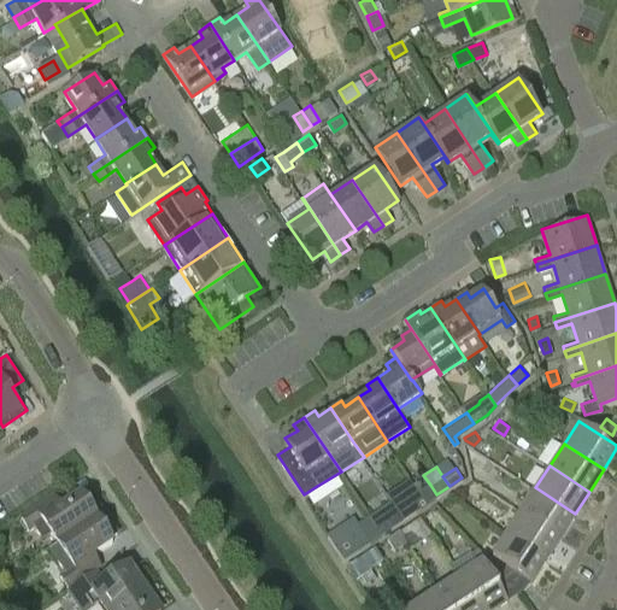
[(575,514),(535,487),(521,509),(560,535),(575,514)]
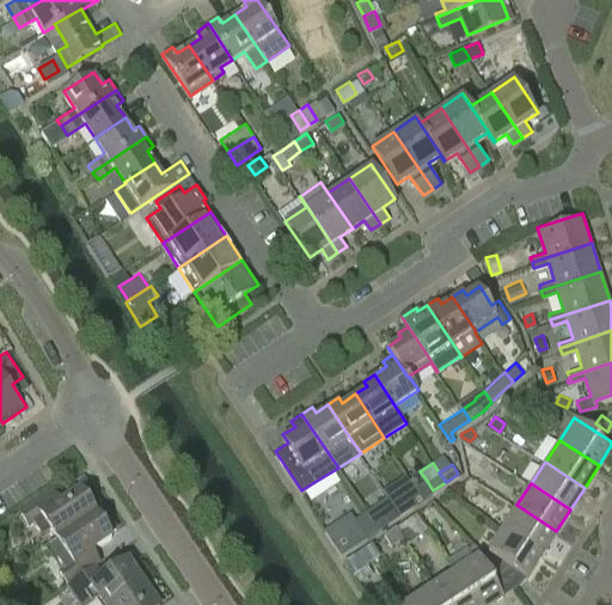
[(49,543),(105,505),(91,486),(84,490),(81,487),(56,503),(47,492),(22,508),(31,521),(34,520),(42,533),(54,526),(59,533),(48,542),(49,543)]
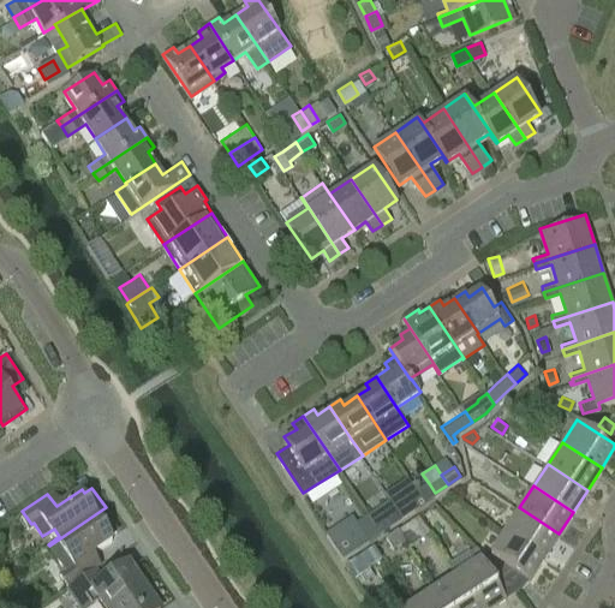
[(398,493),(392,498),(402,514),(416,507),(406,493),(398,493)]
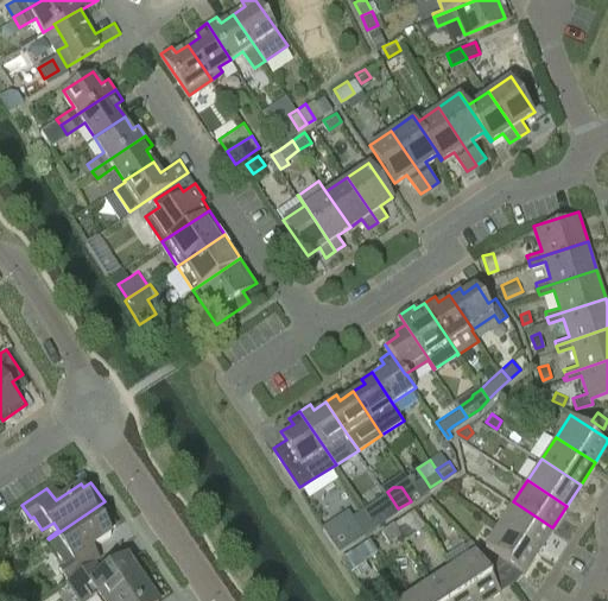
[(387,492),(385,489),(373,498),(379,507),(385,518),(398,508),(387,492)]
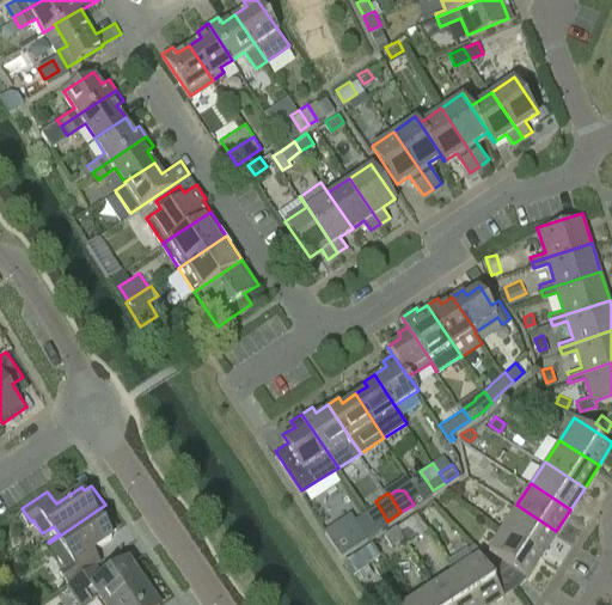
[(118,524),(105,505),(49,543),(63,564),(59,568),(67,582),(66,584),(101,560),(93,548),(112,533),(110,530),(118,524)]
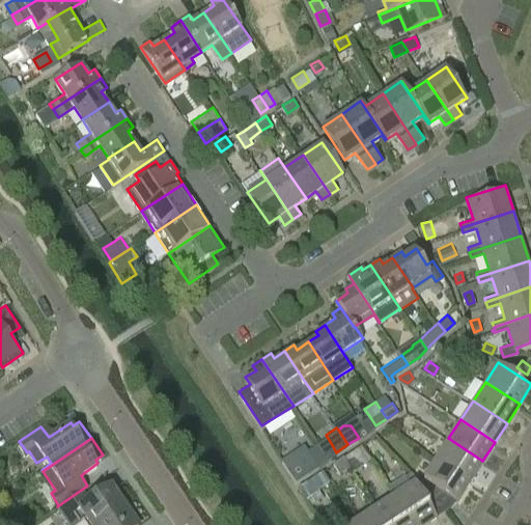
[(482,461),(448,438),(436,457),(471,479),(482,461)]
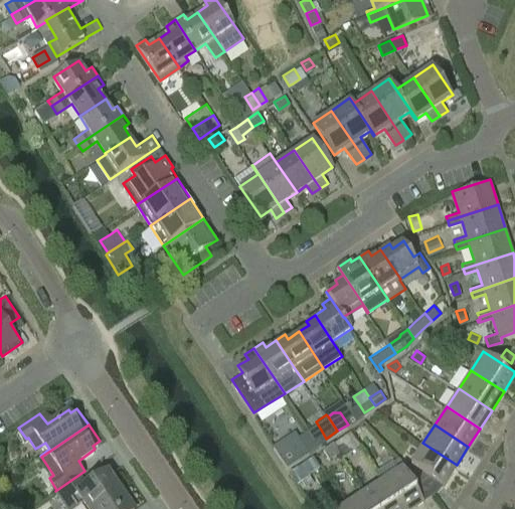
[(334,442),(340,451),(343,456),(351,450),(351,449),(359,443),(350,430),(334,442)]
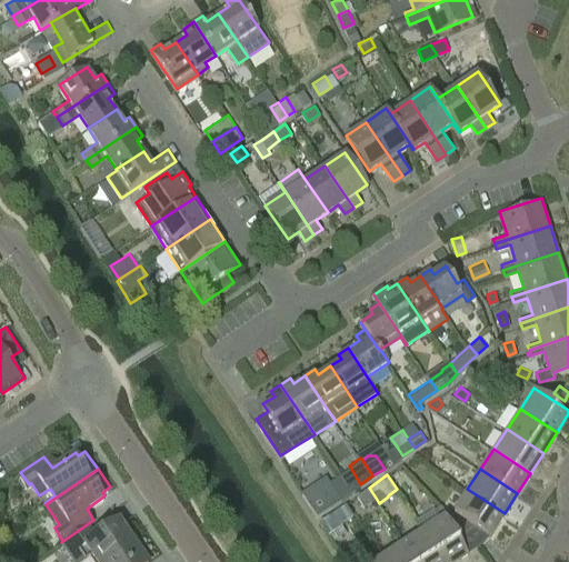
[(329,504),(341,497),(335,487),(323,494),(329,504)]
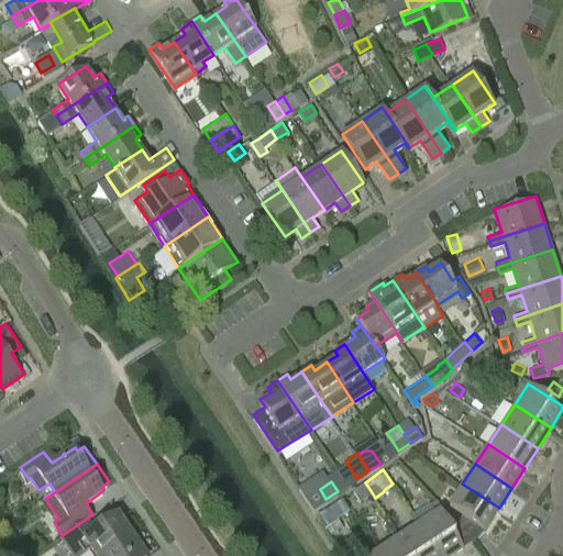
[(372,492),(365,482),(364,481),(353,489),(361,500),(372,492)]
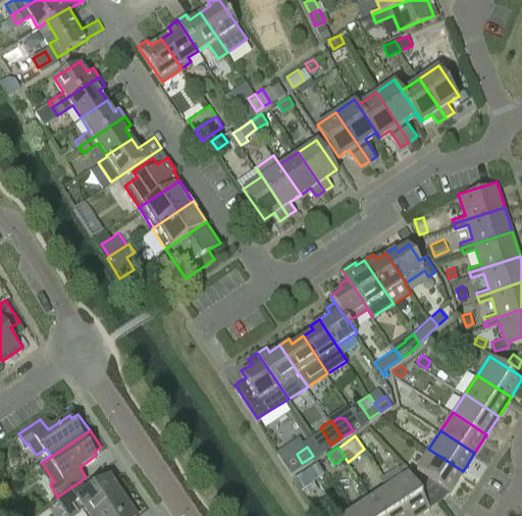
[(463,471),(428,449),(416,468),(412,470),(425,484),(431,478),(450,491),(463,471)]
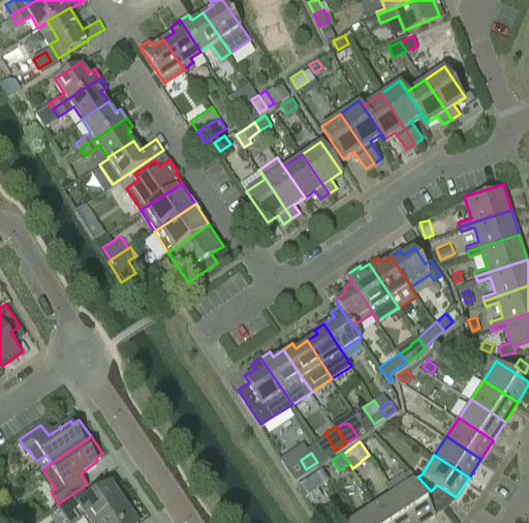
[(305,493),(329,478),(321,468),(299,484),(305,493)]
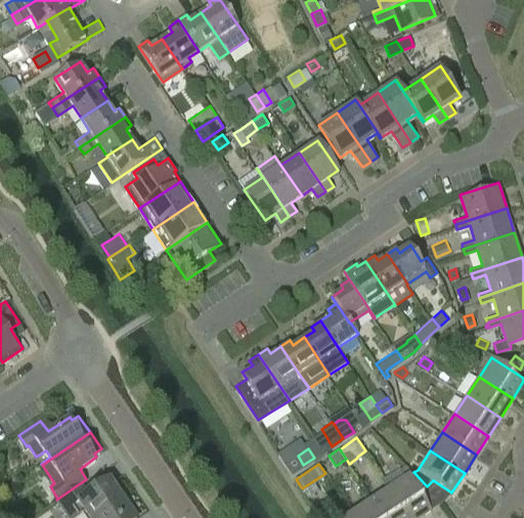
[(390,486),(409,517),(413,517),(431,508),(421,492),(427,486),(413,472),(405,464),(400,468),(405,476),(390,486)]
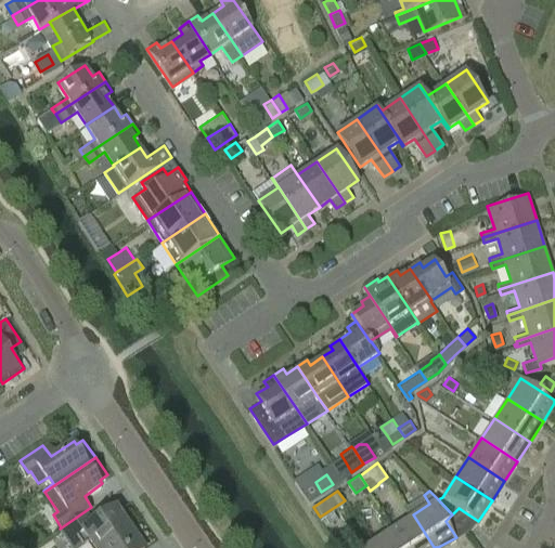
[(91,507),(60,529),(73,547),(76,547),(92,538),(99,547),(131,526),(116,505),(94,520),(88,510),(91,507)]
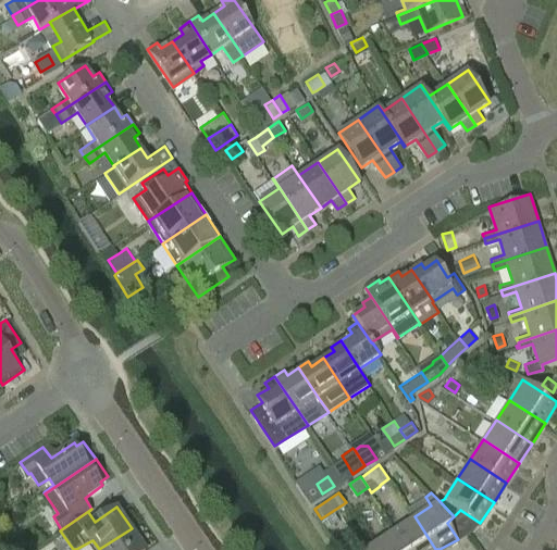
[(435,549),(415,516),(395,529),(408,549),(435,549)]
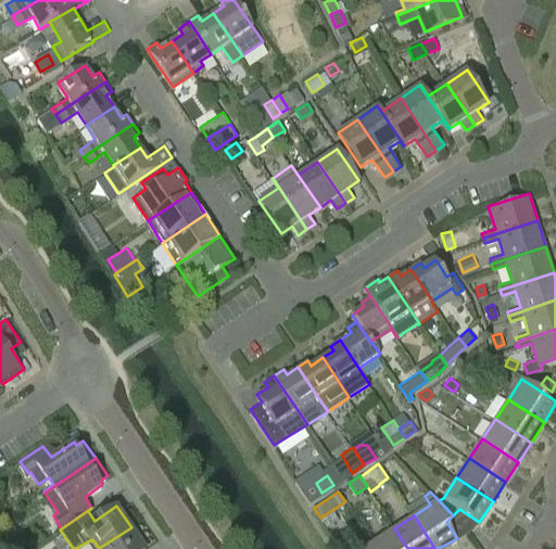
[(131,527),(99,548),(146,548),(147,548),(131,527)]
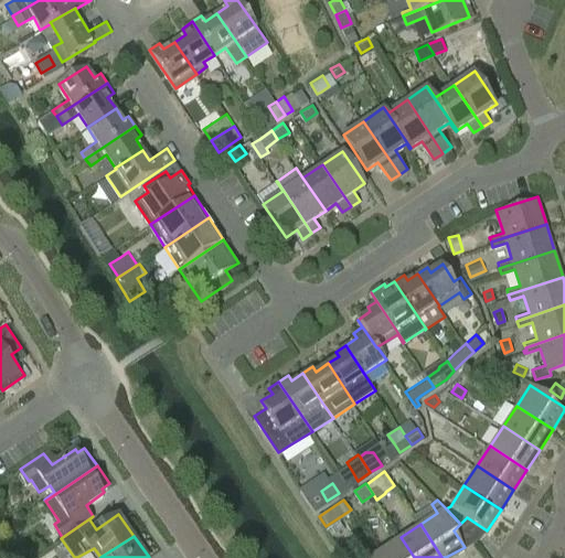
[(414,557),(401,537),(381,549),(385,557),(414,557)]
